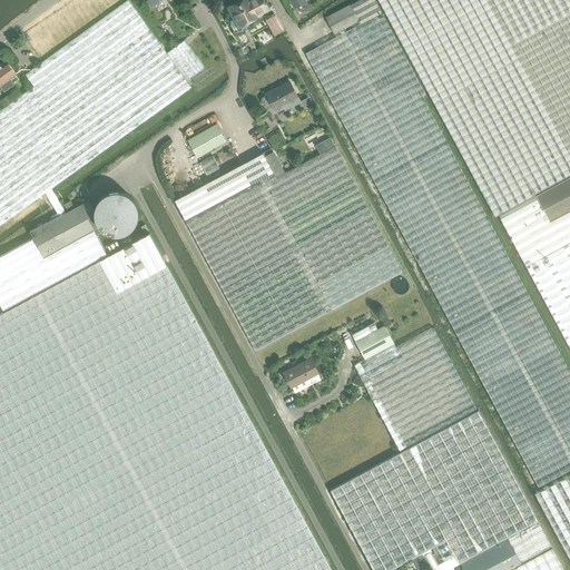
[(0,224),(45,193),(51,203),(58,198),(51,188),(190,87),(187,81),(167,52),(128,0),(127,0),(26,75),(33,86),(15,99),(7,105),(0,109),(0,224)]
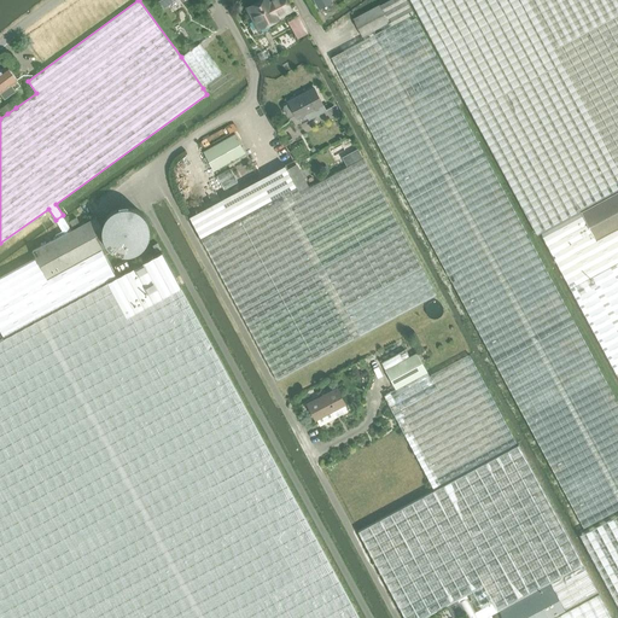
[(251,15),(245,18),(255,38),(277,25),(275,23),(284,18),(281,12),(290,7),(285,0),(269,0),(268,1),(267,0),(258,0),(248,6),(251,15)]
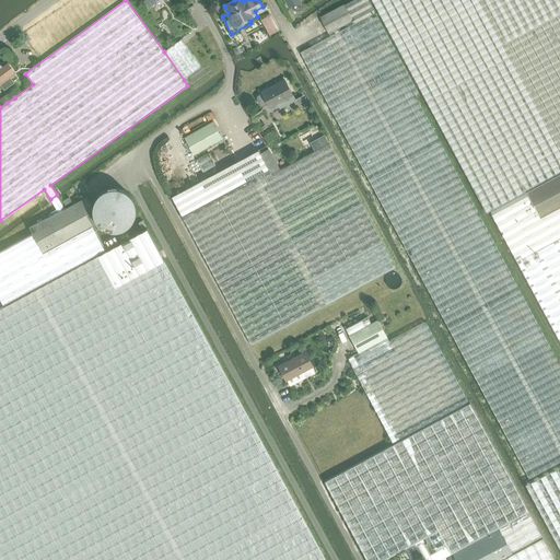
[(300,53),(508,439),(528,479),(559,462),(559,366),(415,95),(418,93),(368,0),(352,0),(343,6),(342,4),(319,18),(330,36),(300,53)]
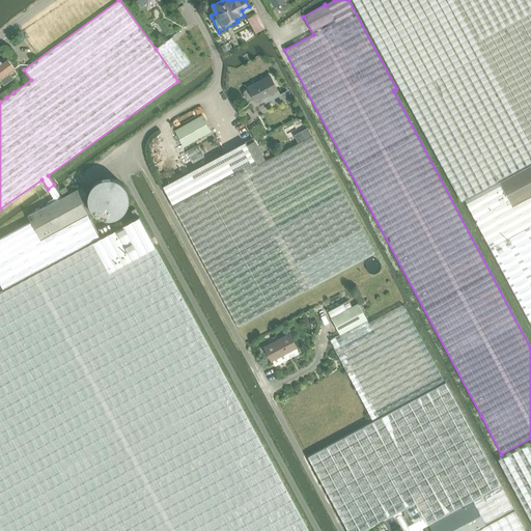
[(530,0),(351,0),(460,202),(465,200),(477,224),(530,324),(530,441),(498,459),(530,521),(530,0)]
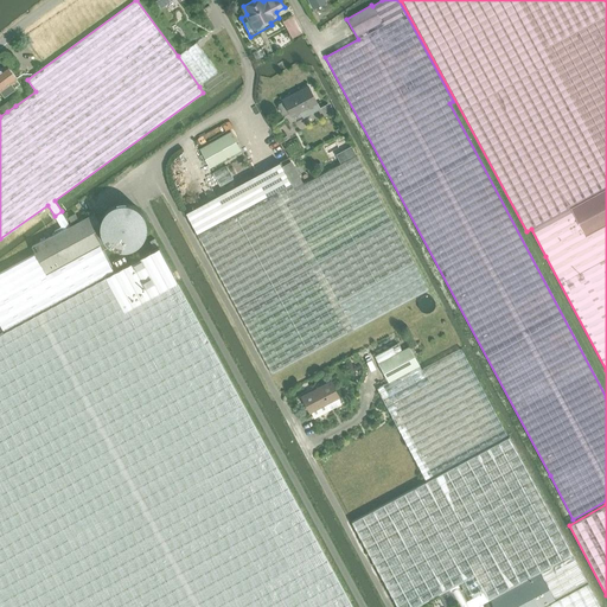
[(196,43),(178,56),(199,87),(218,72),(203,52),(196,43)]
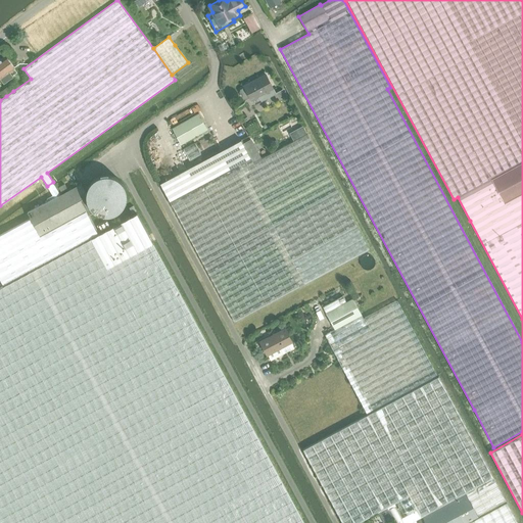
[(226,41),(218,45),(221,52),(229,47),(226,41)]
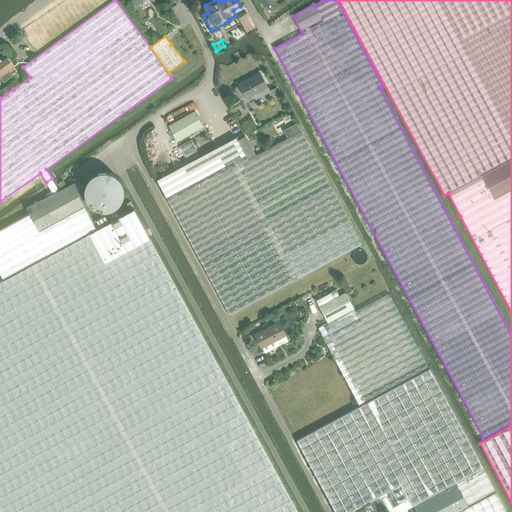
[(6,54),(0,57),(0,75),(3,80),(12,74),(12,73),(16,70),(13,66),(14,65),(6,54)]
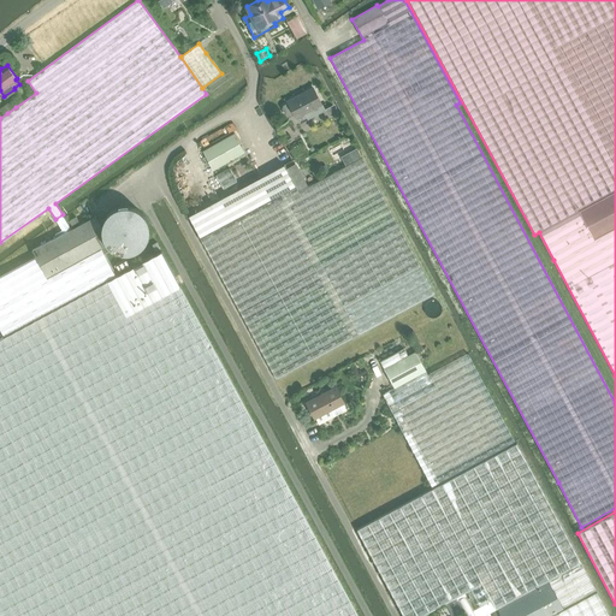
[(284,106),(283,108),(286,116),(290,117),(294,114),(296,118),(304,113),(307,119),(325,110),(313,87),(286,101),(288,104),(284,106)]
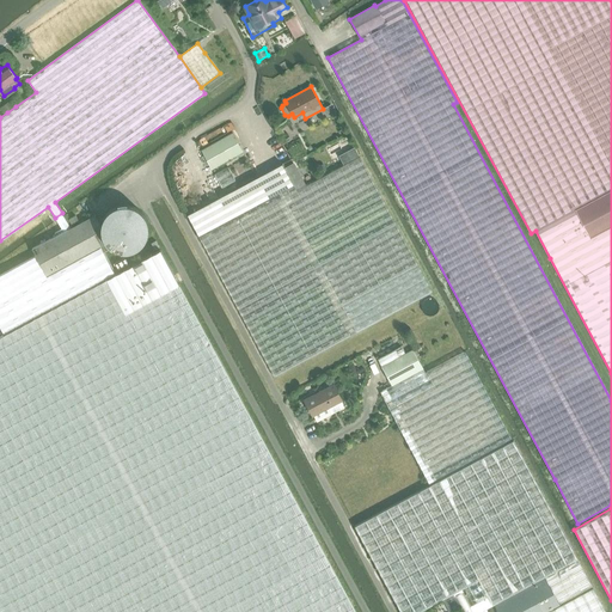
[(11,101),(2,105),(7,112),(16,106),(11,101)]
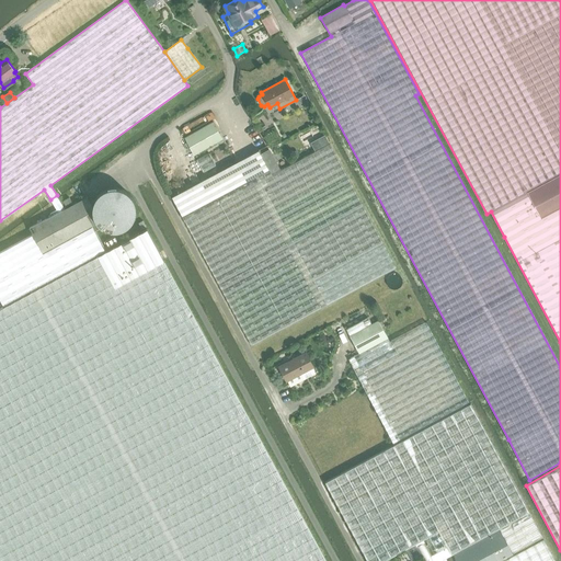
[(195,156),(222,139),(213,122),(184,137),(195,156)]
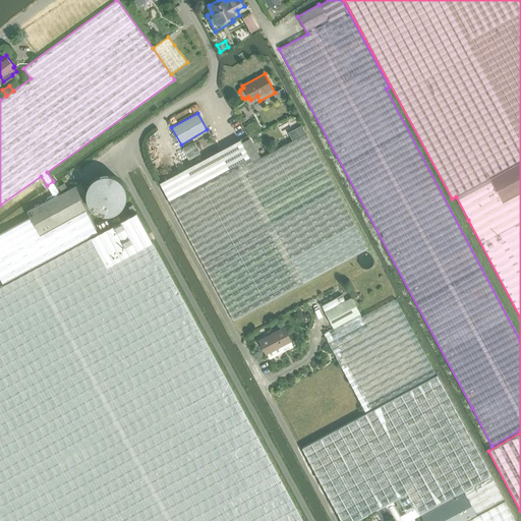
[(301,125),(288,132),(293,140),(306,133),(301,125)]
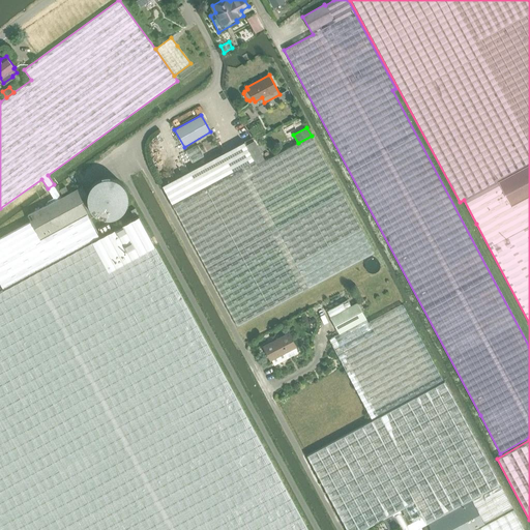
[(375,253),(312,136),(298,143),(264,162),(254,142),(246,146),(244,142),(163,186),(238,326),(375,253)]
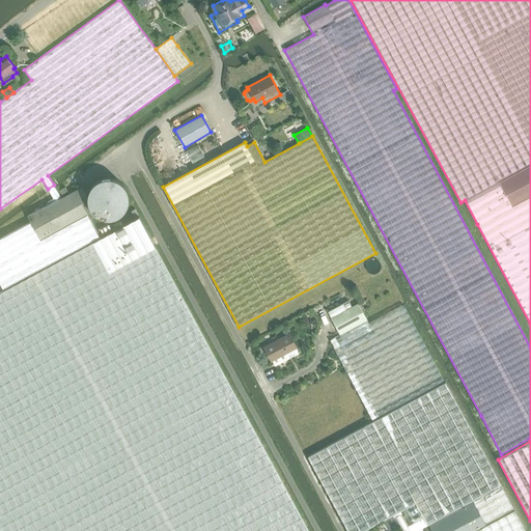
[(204,157),(197,144),(187,150),(193,163),(204,157)]
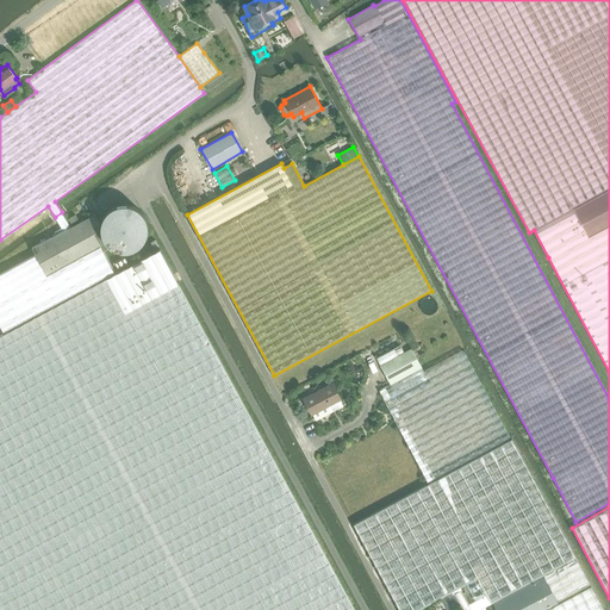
[(101,222),(100,225),(100,228),(101,231),(101,234),(103,237),(104,240),(106,242),(107,244),(109,246),(110,246),(112,248),(117,249),(120,250),(124,250),(128,250),(132,249),(136,248),(138,246),(142,243),(144,240),(145,236),(147,232),(148,229),(148,224),(147,221),(145,217),(144,216),(142,212),(139,210),(136,207),(132,205),(129,204),(125,204),(122,204),(117,205),(113,206),(110,209),(107,211),(105,213),(103,217),(101,222)]
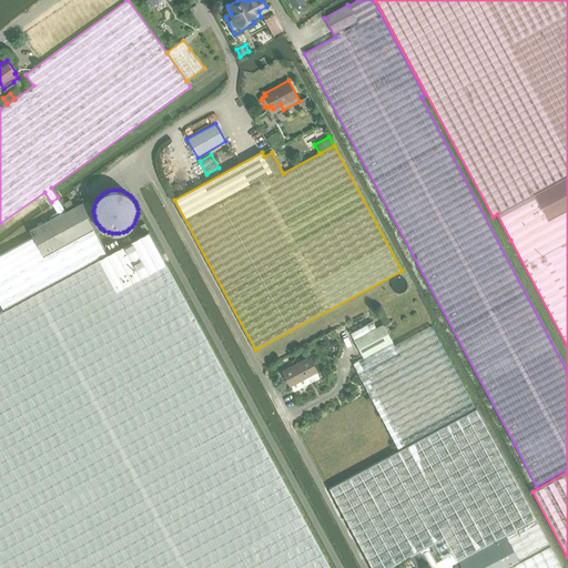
[(0,567),(328,567),(149,232),(108,254),(93,229),(97,226),(88,211),(93,208),(88,199),(67,211),(58,198),(51,202),(57,212),(51,215),(52,217),(30,231),(33,237),(0,254),(0,302),(4,310),(0,312),(0,567)]
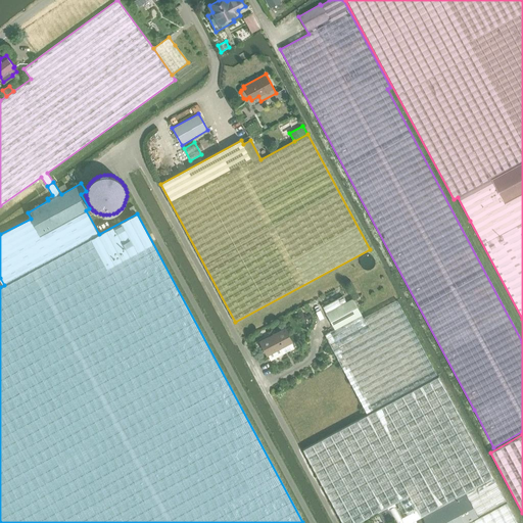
[(106,221),(98,225),(101,230),(109,226),(106,221)]
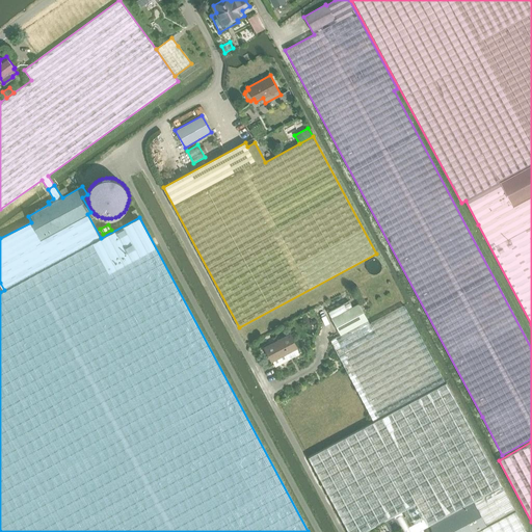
[(381,265),(380,264),(379,262),(379,261),(378,261),(377,260),(375,260),(374,260),(373,260),(372,260),(371,260),(369,261),(369,262),(368,263),(367,264),(367,265),(367,266),(367,267),(367,269),(367,270),(368,271),(369,272),(370,273),(371,273),(372,274),(373,274),(374,274),(376,274),(377,273),(378,273),(379,272),(380,271),(380,270),(381,269),(381,267),(381,266),(381,265)]
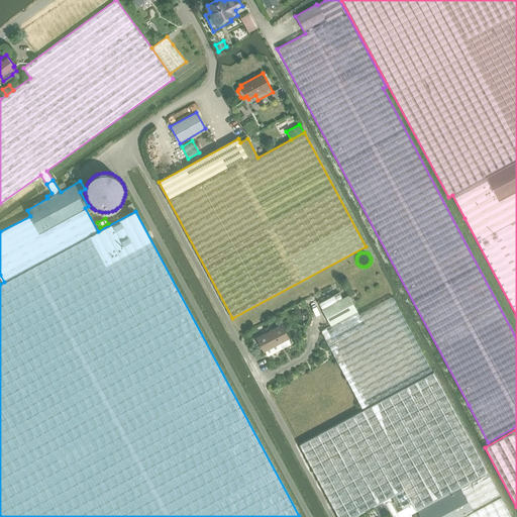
[(319,304),(331,325),(321,331),(363,409),(432,372),(393,298),(359,315),(349,296),(342,300),(338,293),(319,304)]
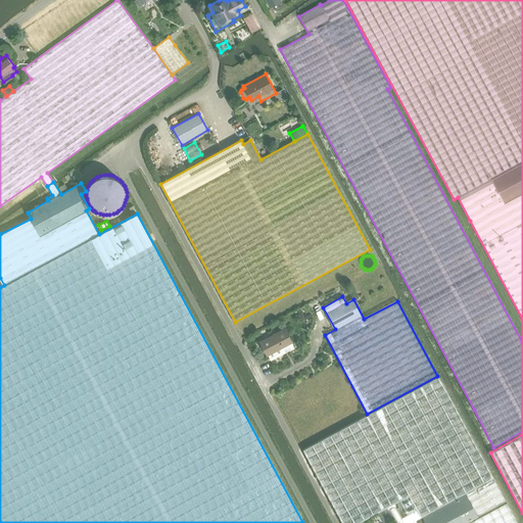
[(267,355),(268,354),(271,360),(283,353),(281,348),(292,342),(285,328),(259,341),(267,355)]
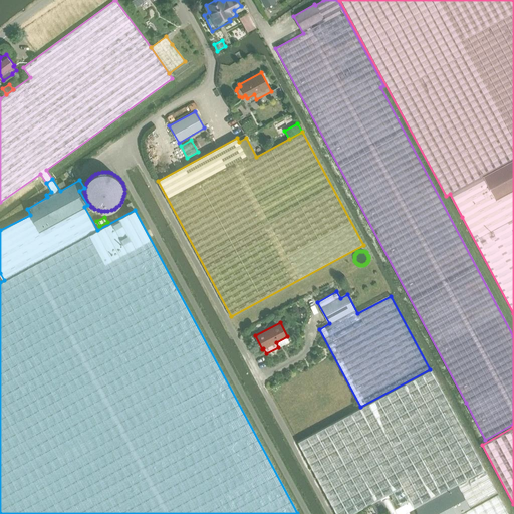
[(372,402),(297,443),(335,513),(352,513),(374,502),(389,494),(397,508),(409,502),(413,509),(415,508),(417,513),(507,513),(497,494),(447,402),(430,370),(372,402)]
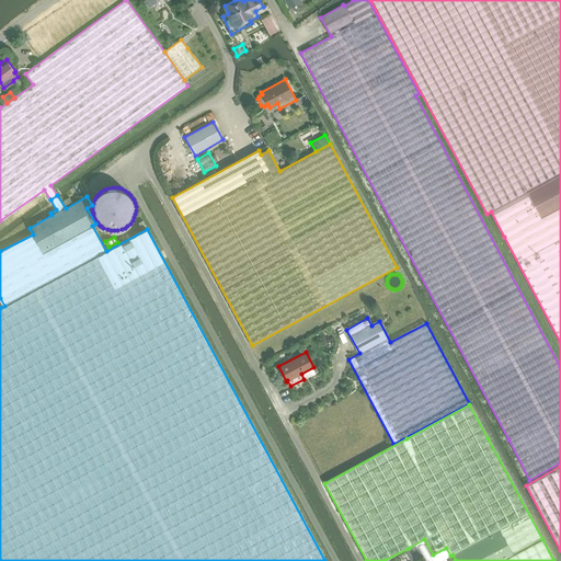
All buildings are outlined.
